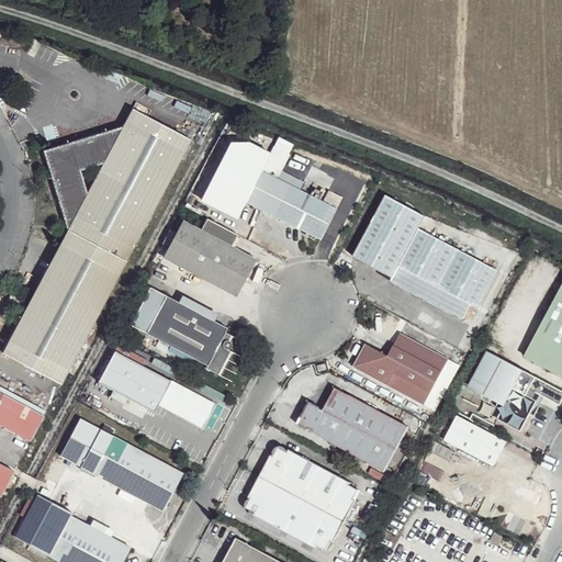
[(62,383),(190,138),(132,108),(122,125),(43,150),(68,231),(3,351),(62,383)]
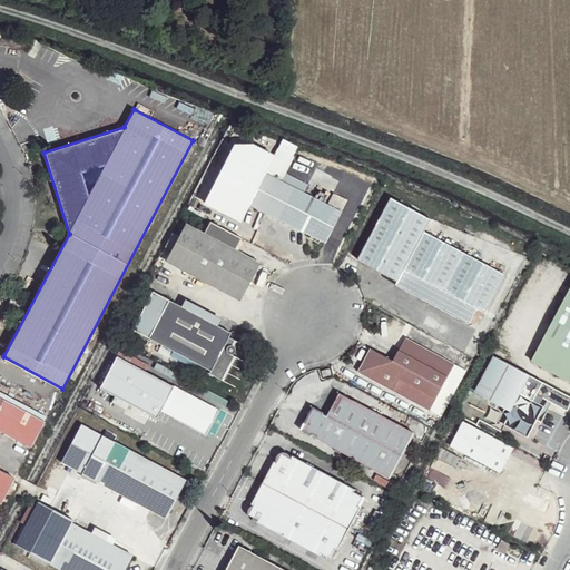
[(235,148),(205,207),(242,228),(253,210),(330,248),(342,215),(349,200),(333,195),(326,204),(306,194),(310,179),(297,172),(293,176),(287,175),(294,157),(282,150),(276,158),(253,147),(235,148)]
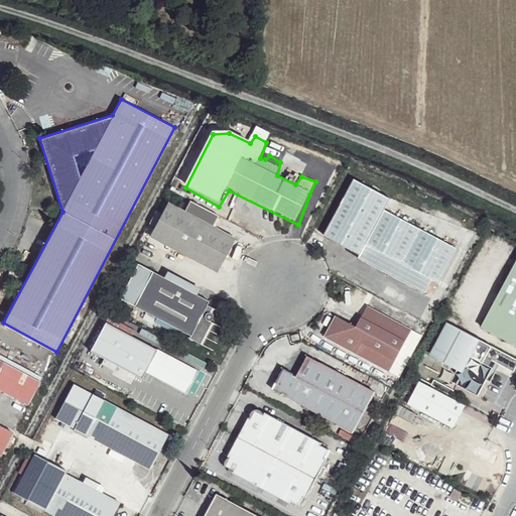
[(392,201),(354,181),(325,239),(361,257),(361,260),(425,294),(434,282),(439,285),(460,251),(387,213),(392,201)]
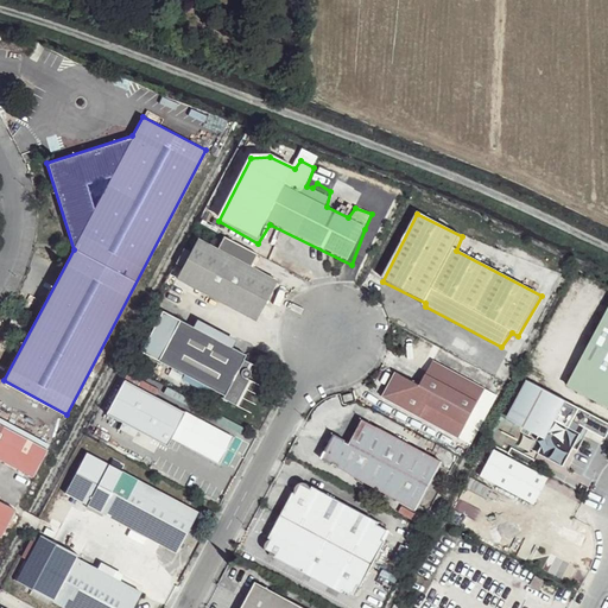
[(260,257),(223,236),(217,249),(198,239),(191,251),(182,249),(173,263),(183,271),(178,283),(258,325),(279,284),(253,267),(260,257)]
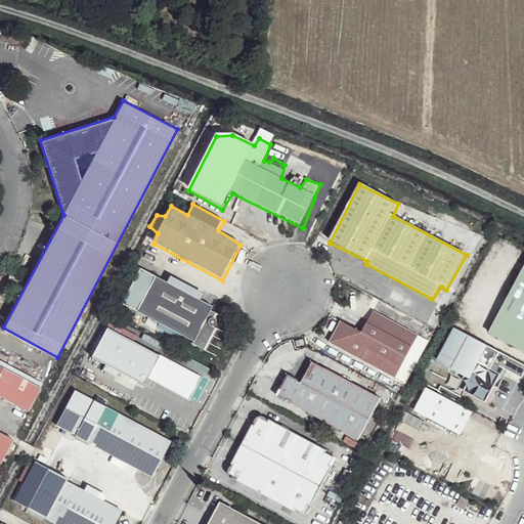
[(170,276),(142,266),(125,299),(194,336),(194,340),(204,344),(208,344),(215,333),(218,324),(215,321),(218,309),(213,307),(214,302),(203,296),(207,289),(172,274),(170,276)]
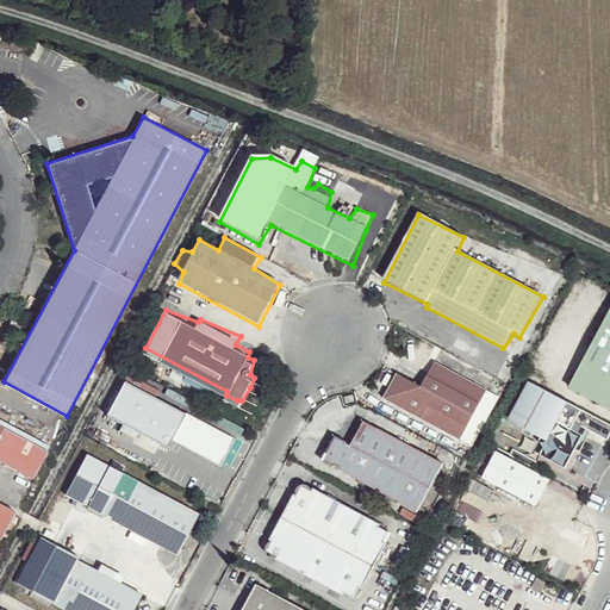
[(609,310),(568,388),(609,410),(609,310)]
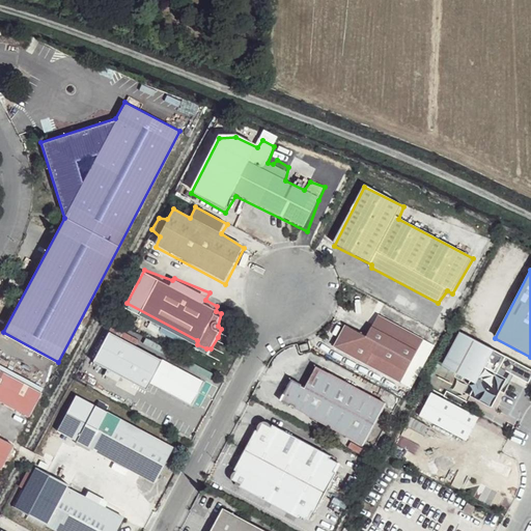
[(378,319),(368,340),(358,361),(399,382),(421,342),(378,319)]
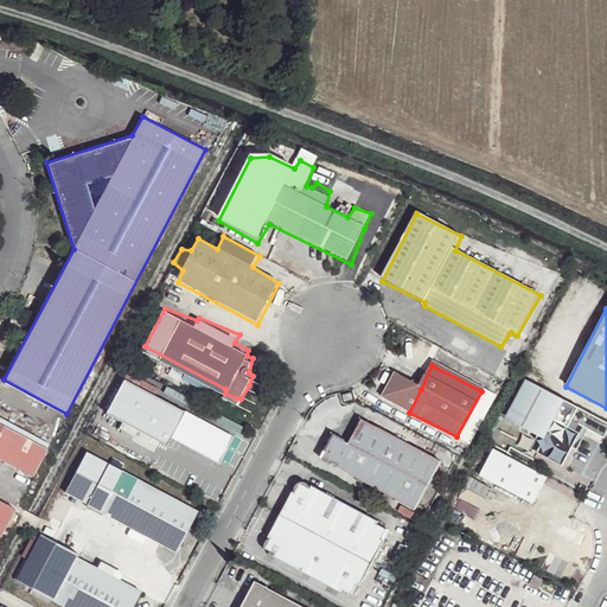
[(409,413),(421,389),(397,377),(385,400),(396,404),(409,413)]
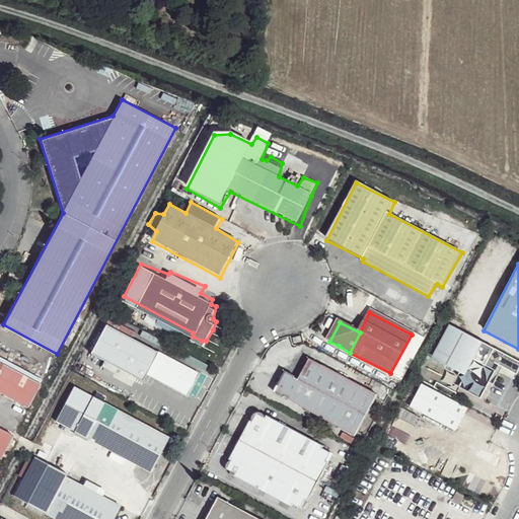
[(161,353),(106,326),(100,323),(83,354),(91,355),(89,361),(102,368),(107,363),(117,368),(114,375),(130,386),(135,380),(144,385),(149,377),(189,398),(201,374),(161,353)]
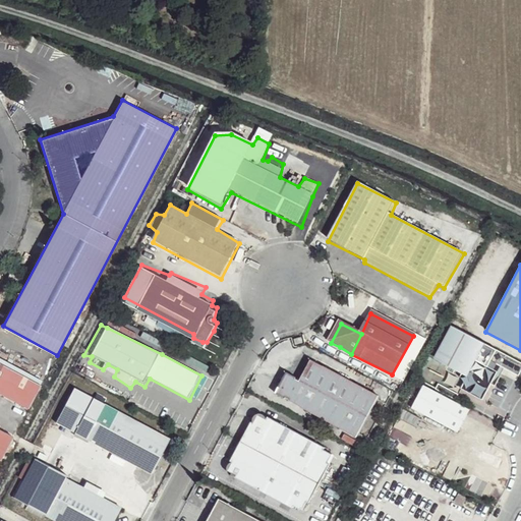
[(520,375),(520,362),(453,329),(436,361),(459,378),(454,386),(462,391),(483,401),(498,372),(489,370),(494,364),(520,378),(520,375)]
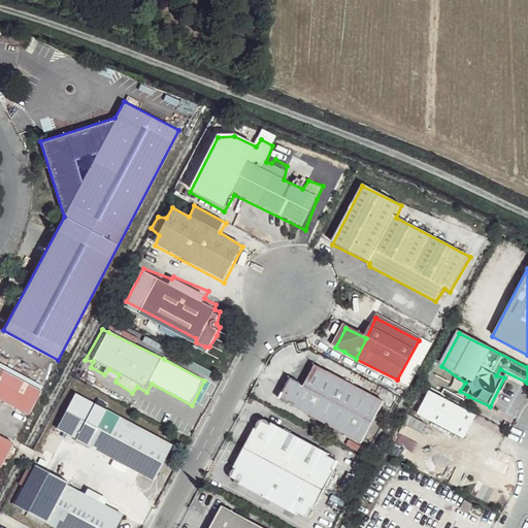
[(386,403),(316,366),(304,388),(290,377),(279,401),(295,408),(362,447),(386,403)]
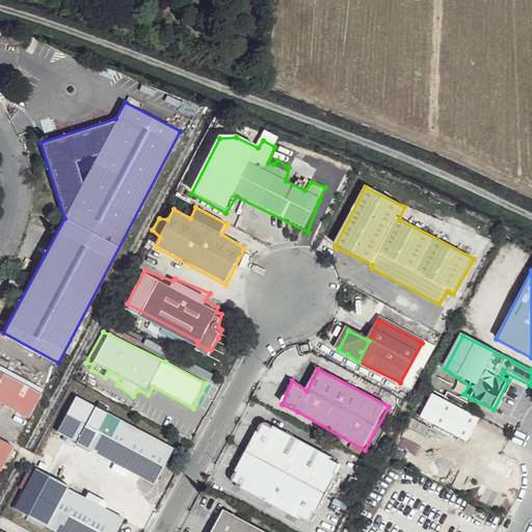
[(43,396),(0,373),(0,404),(27,420),(43,396)]
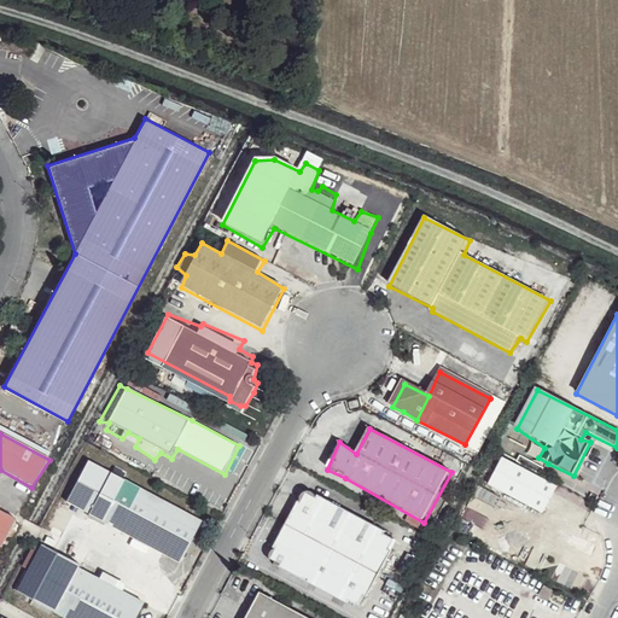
[(517,461),(503,455),(489,487),(543,516),(561,487),(543,474),(547,468),(522,454),(517,461)]
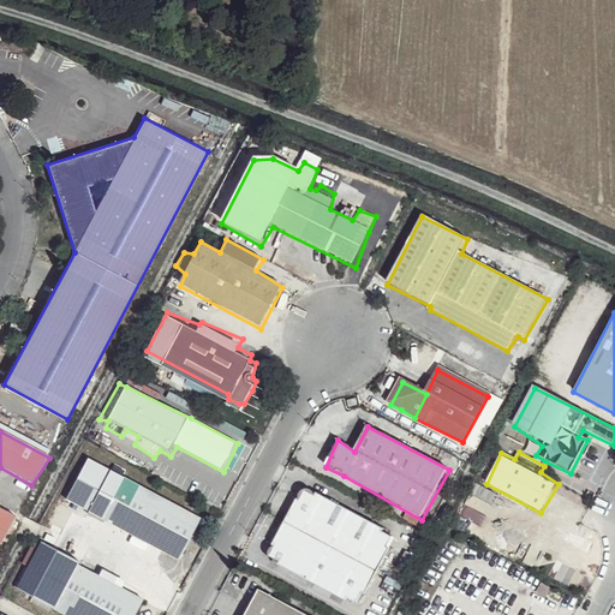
[(202,521),(88,459),(79,476),(67,501),(179,563),(202,521)]
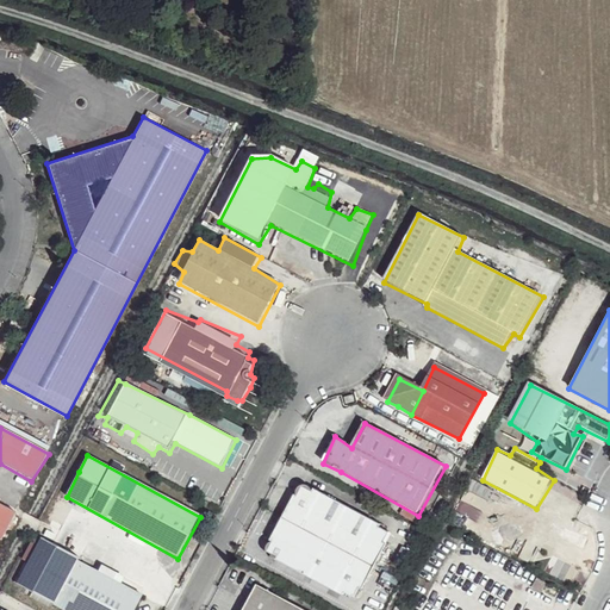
[(383,524),(303,486),(298,497),(293,496),(268,537),(274,545),(271,555),(277,561),(338,601),(343,596),(353,601),(359,591),(363,592),(392,535),(383,524)]
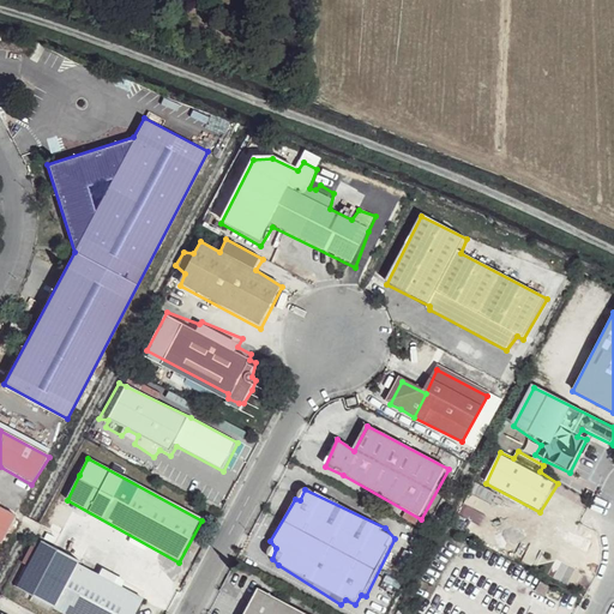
[(0,543),(14,518),(0,510),(0,543)]
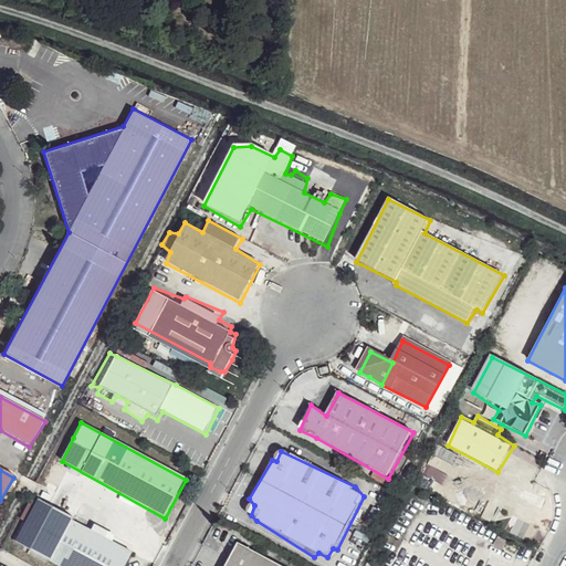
[(37,501),(30,498),(20,517),(22,522),(11,540),(14,544),(29,553),(53,565),(125,565),(133,553),(115,543),(118,532),(96,521),(93,525),(80,514),(41,496),(37,501)]
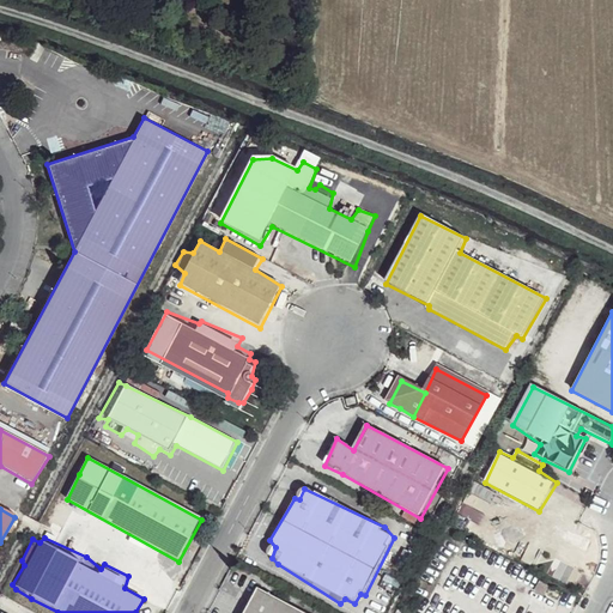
[(298,612),(260,593),(248,612),(298,612)]
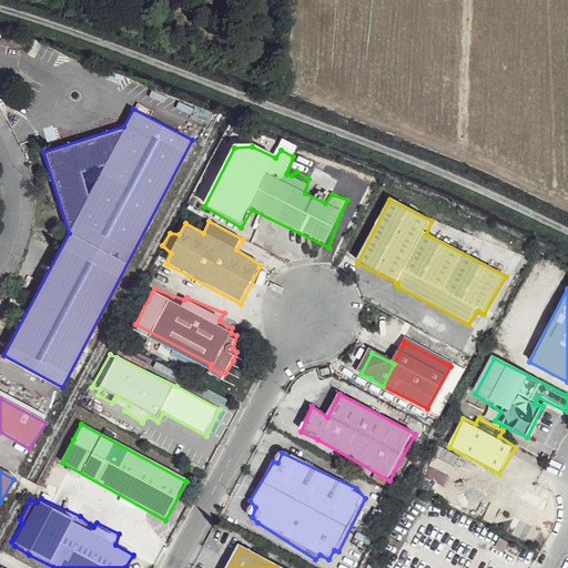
All buildings are outlined.
